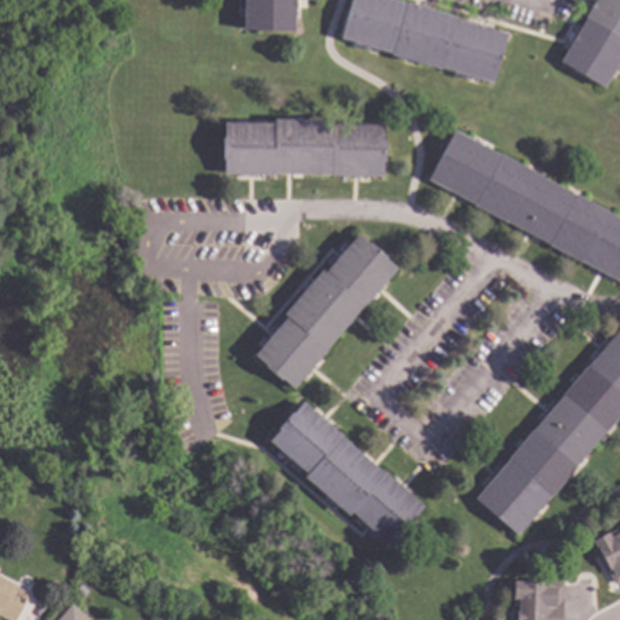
[(297,0),(297,30),(246,30),(246,0),(297,0)]
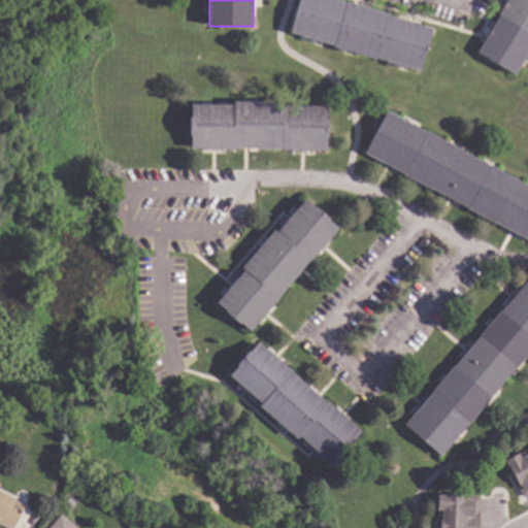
[(338,0),(347,2),(348,1),(390,13),(390,15),(433,28),(421,70),(334,46),(334,45),(292,33),(300,0),(338,0)]
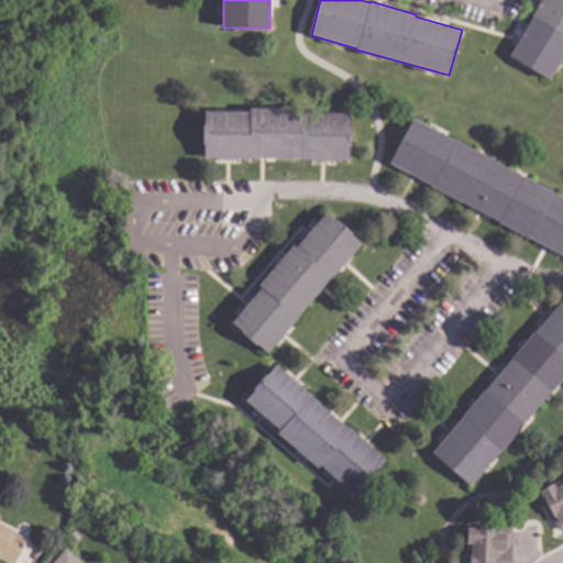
[(562,0),(562,57),(550,80),(509,56),(533,17),(532,15),(541,0),(562,0)]
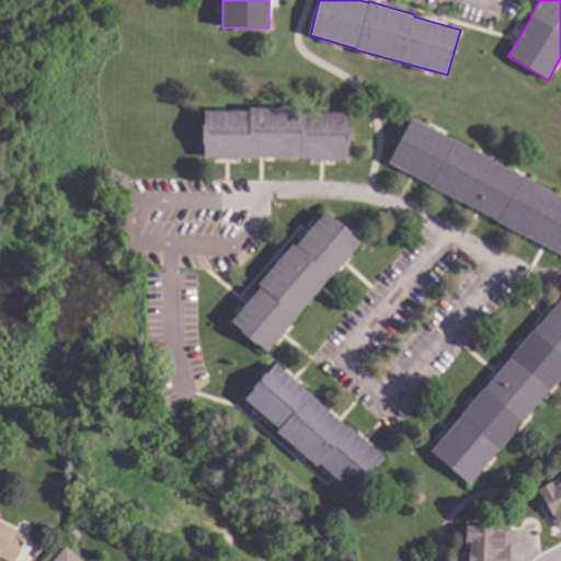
[(304,113),(350,114),(348,158),(205,157),(205,111),(250,112),(250,109),(304,109),(304,113)]
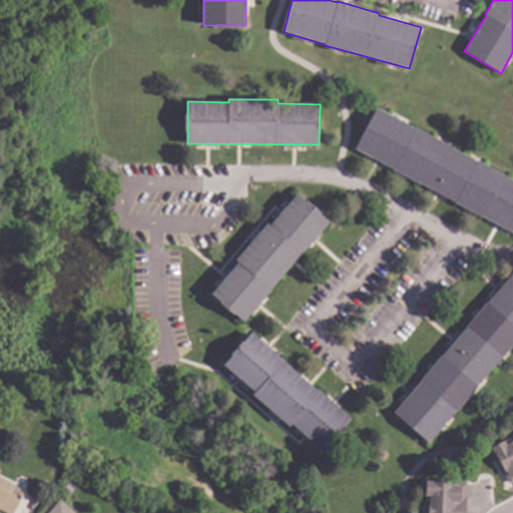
[(512,179),(512,232),(356,148),(378,107),(512,179)]
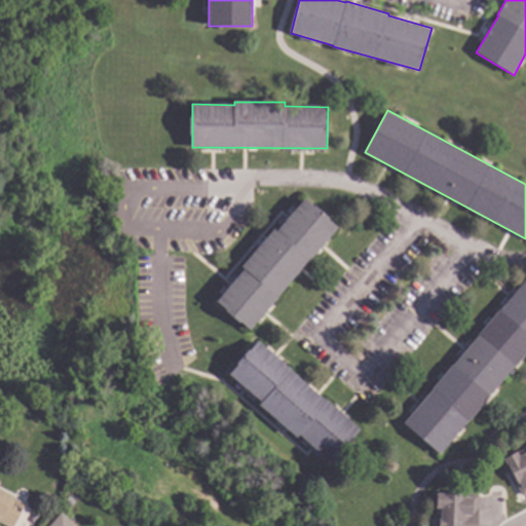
[(338,227),(250,330),(217,301),(245,269),(241,267),(274,228),(277,231),(305,199),(338,227)]
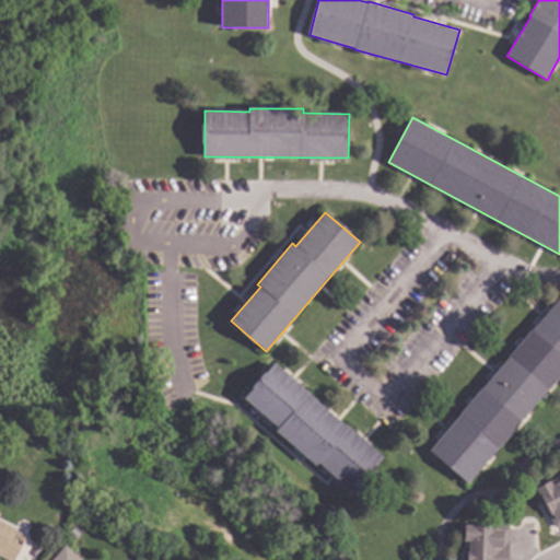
[(559,375),(468,483),(430,451),(559,298),(559,375)]
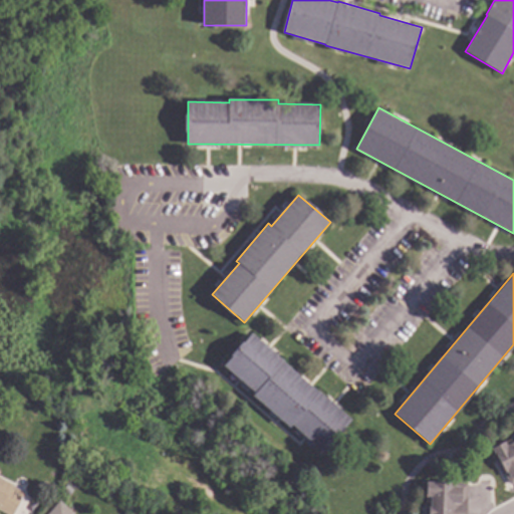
[(351,420),(324,452),(293,425),(290,428),(254,396),(256,393),(225,365),(252,333),(351,420)]
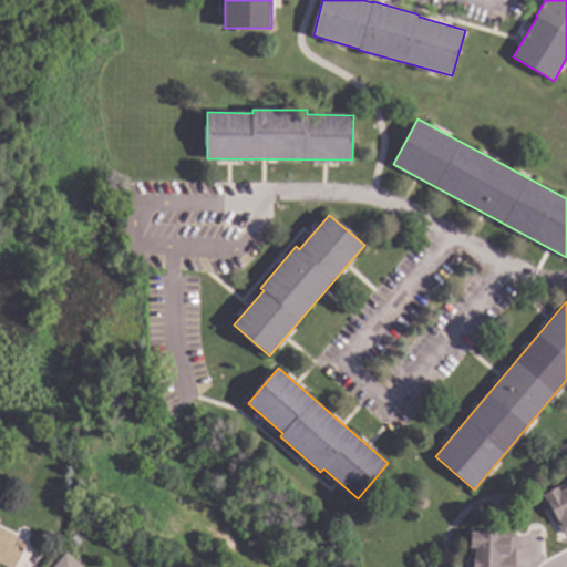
[(566,531),(565,533),(559,522),(556,523),(547,507),(550,506),(545,494),(558,486),(560,491),(566,486),(566,531)]
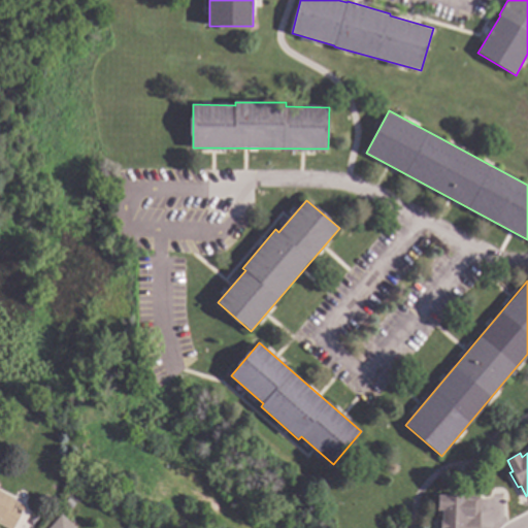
[(0,492),(27,505),(15,527),(10,527),(0,523),(0,492)]
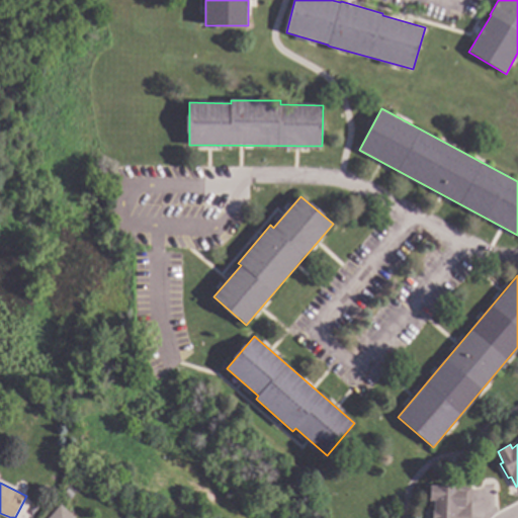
[(54,488),(50,496),(41,493),(46,484),(54,488)]
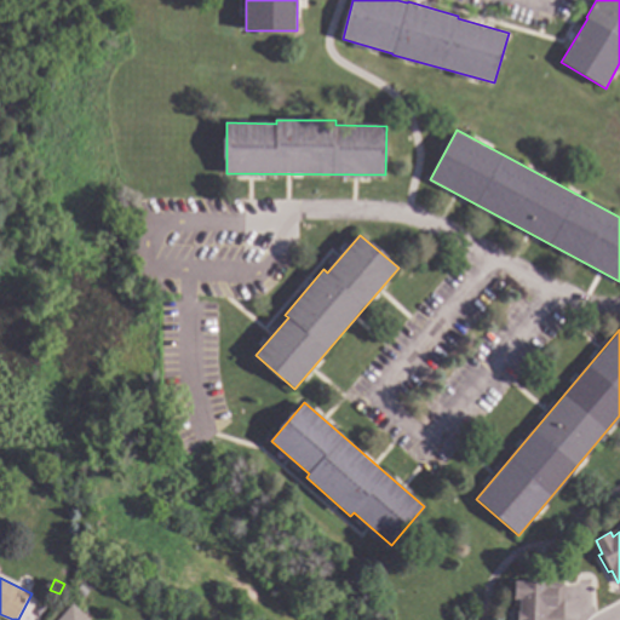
[(566,583),(563,619),(520,619),(521,597),(515,596),(516,580),(566,583)]
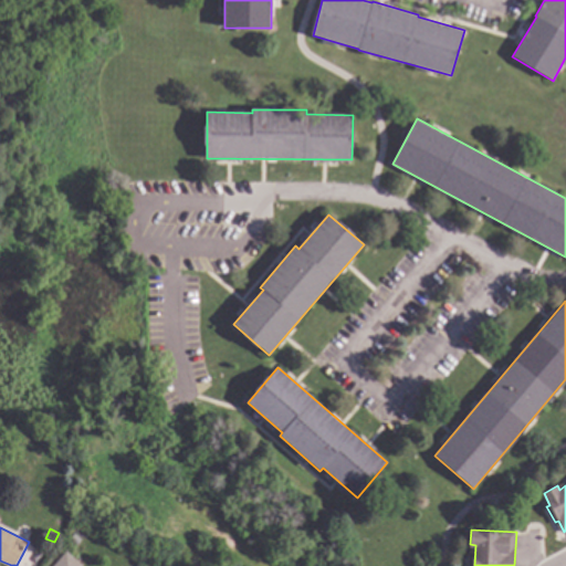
[(84,565),(53,565),(67,551),(84,565)]
